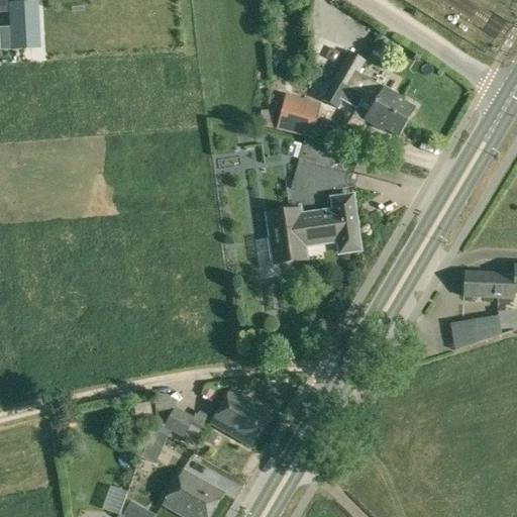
[(37,47),(35,4),(9,5),(10,26),(0,26),(0,36),(0,49),(37,47)]
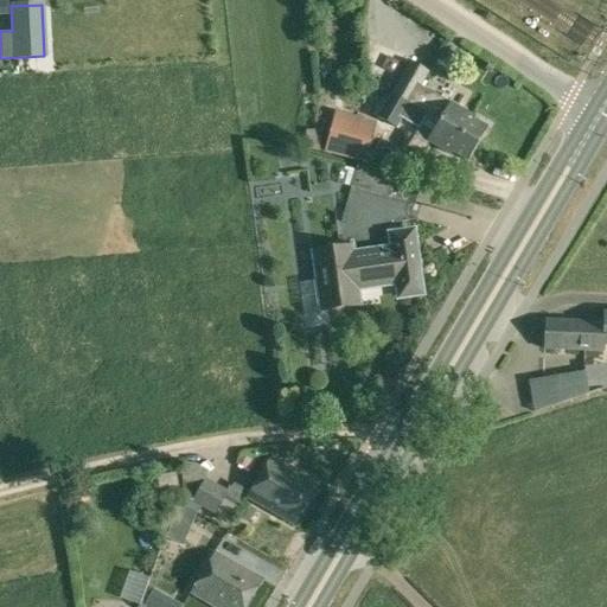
[(390,93),(411,106),(427,115),(475,142),(485,127),(471,119),(473,115),(439,95),(438,96),(421,87),(429,71),(409,61),(403,70),(390,93)]
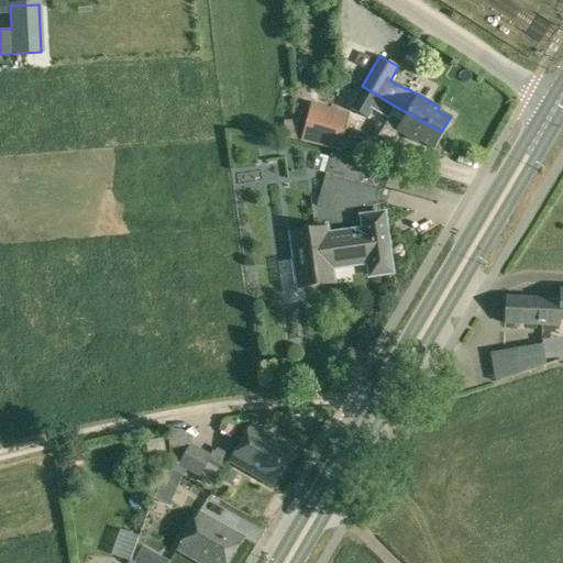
[(382,98),(362,86),(350,109),(368,120),(382,98)]
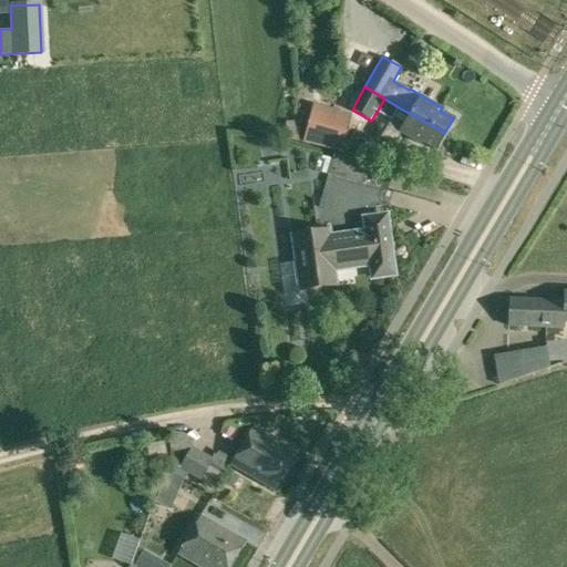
[(301,138),(337,151),(346,116),(310,106),(301,138)]
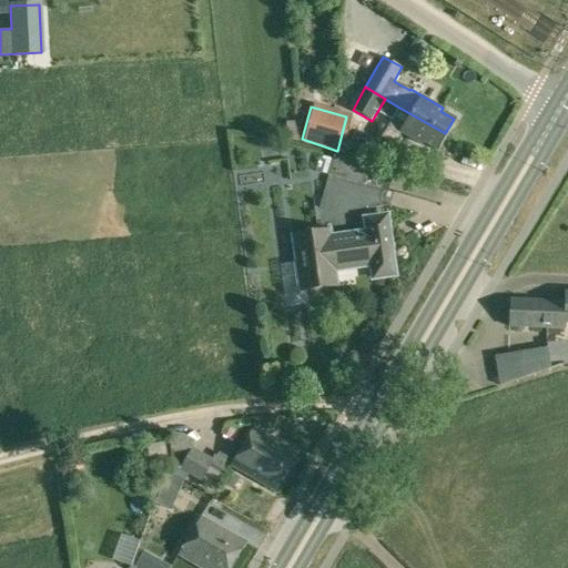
[(445,133),(399,108),(382,138),(394,144),(401,133),(422,145),(424,142),(435,149),(445,133)]
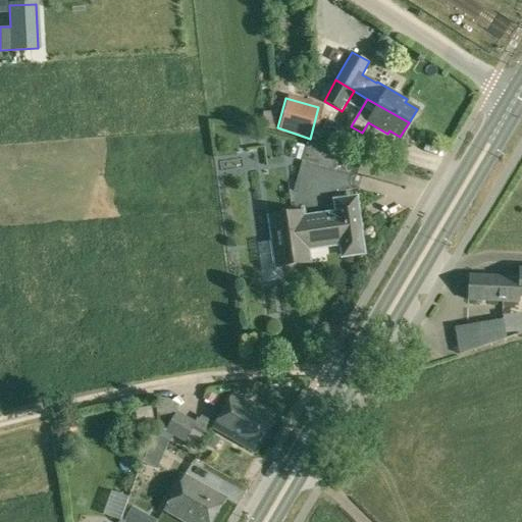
[(336,164),(341,148),(314,141),(310,157),(336,164)]
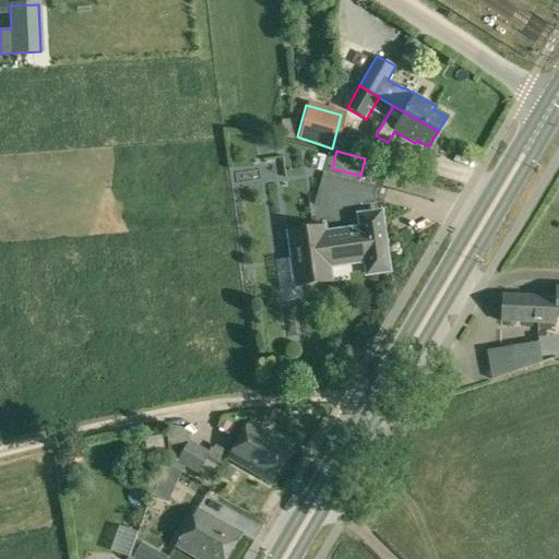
[(230,175),(236,215),(276,209),(273,186),(259,188),(256,170),(230,175)]
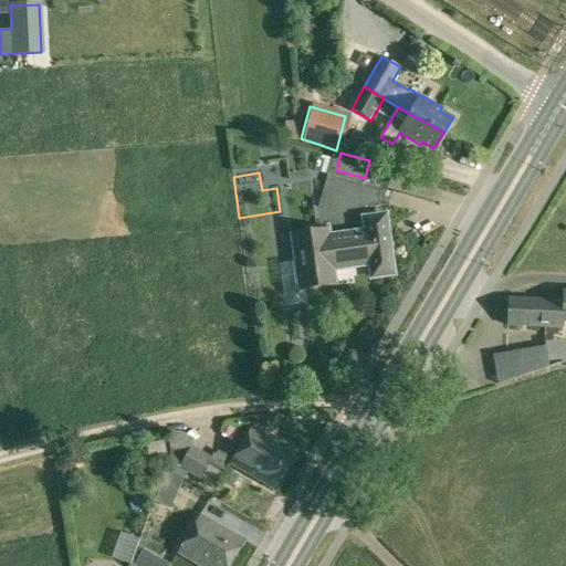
[(293,234),(301,289),(335,284),(333,269),(352,266),(350,261),(369,258),(373,278),(395,274),(386,215),(364,218),(366,231),(328,237),(327,230),(293,234)]
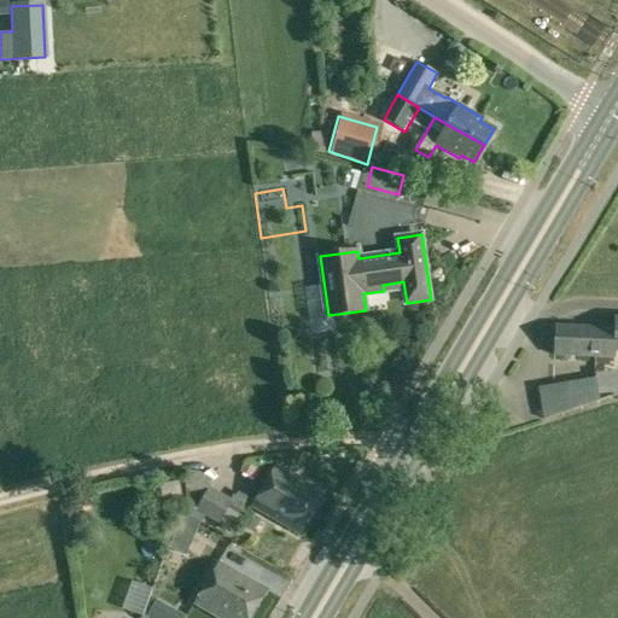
[(554,355),(614,359),(616,351),(617,351),(617,318),(616,318),(614,328),(557,326),(554,355)]
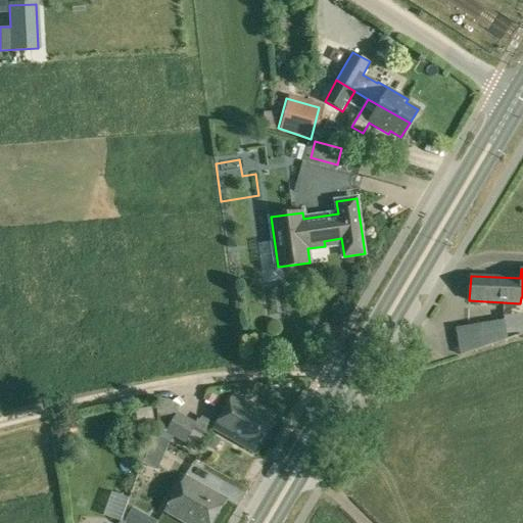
[(522,306),(460,326),(468,352),(522,335),(522,306)]
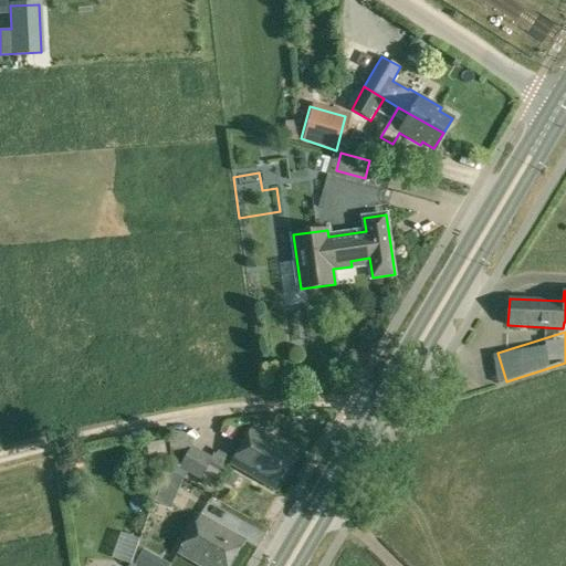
[(275,490),(286,471),(297,451),(253,426),(242,444),(231,463),(275,490)]
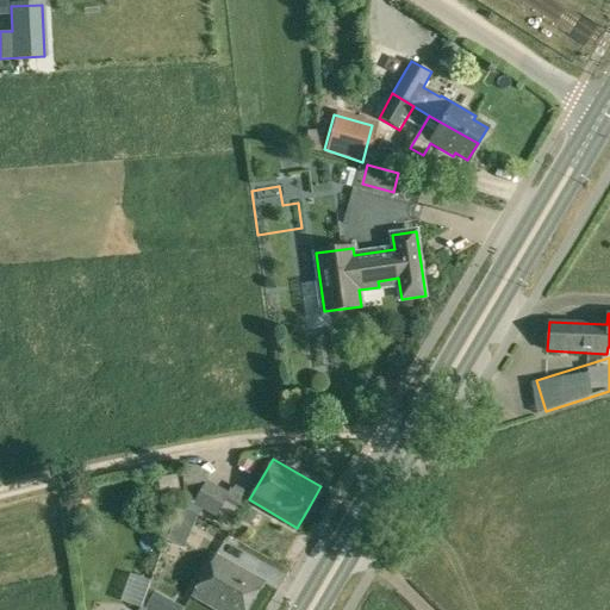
[(186,493),(198,500),(207,484),(212,474),(197,467),(185,468),(181,474),(186,493)]
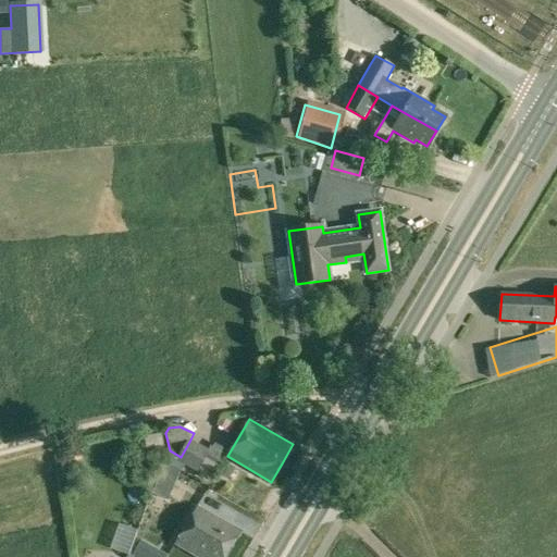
[(144,437),(146,450),(164,447),(162,434),(144,437)]
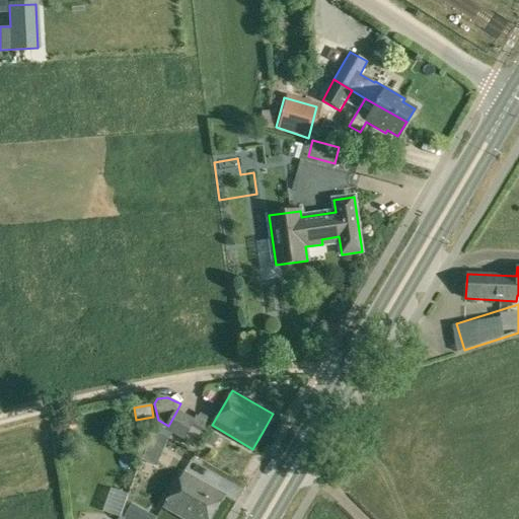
[(176,412),(168,426),(173,429),(187,439),(196,425),(197,423),(176,412)]
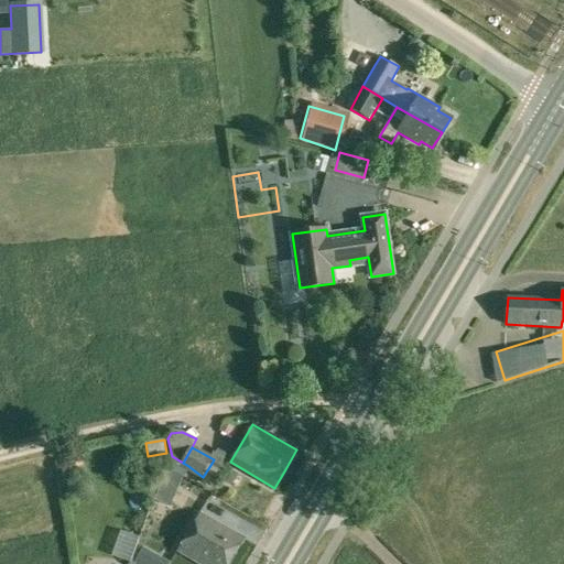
[(220,478),(231,485),(237,473),(228,467),(220,478)]
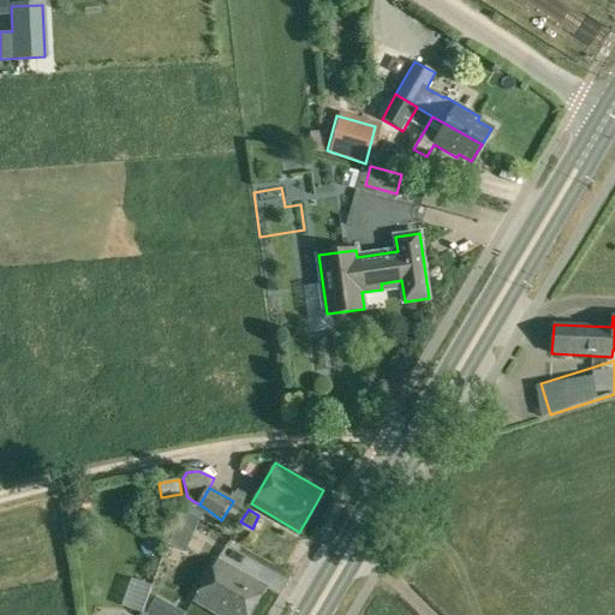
[(183,549),(198,554),(203,538),(187,533),(183,549)]
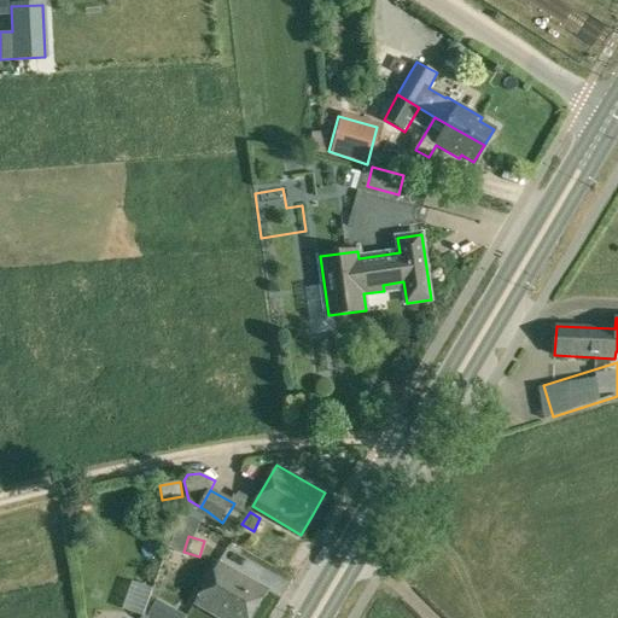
[(194,604),(220,617),(251,617),(268,590),(219,561),(194,604)]
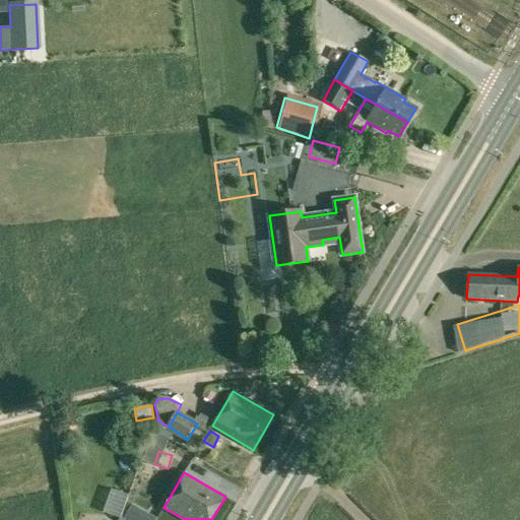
[(153,519),(155,518),(143,511),(137,519),(153,519)]
